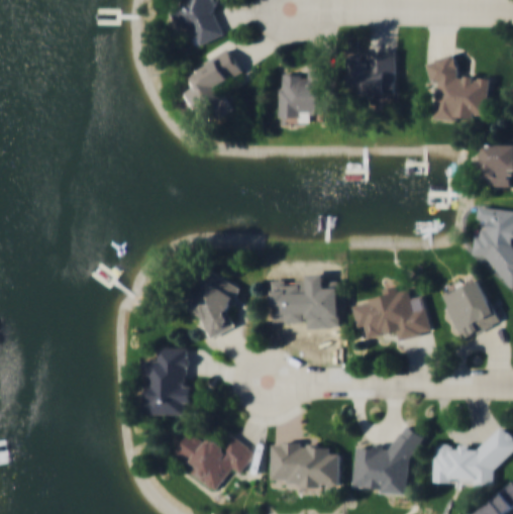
[(217,0),(176,0),(171,26),(187,30),(194,48),(222,37),(214,16),(217,0)]
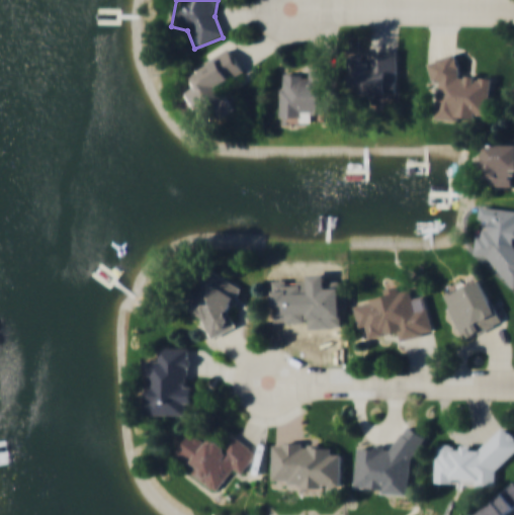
[(184,93),(196,115),(206,109),(215,123),(239,109),(230,93),(224,97),(219,89),(242,75),(228,50),(184,75),(192,89),(184,93)]
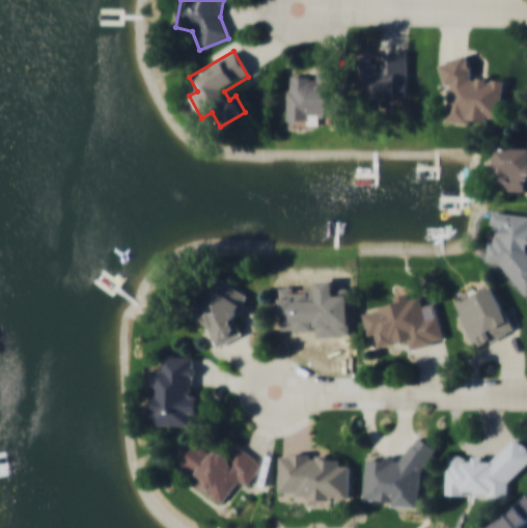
[(486,128),(487,117),(500,118),(502,82),(467,79),(469,60),(445,59),(441,124),(486,128)]
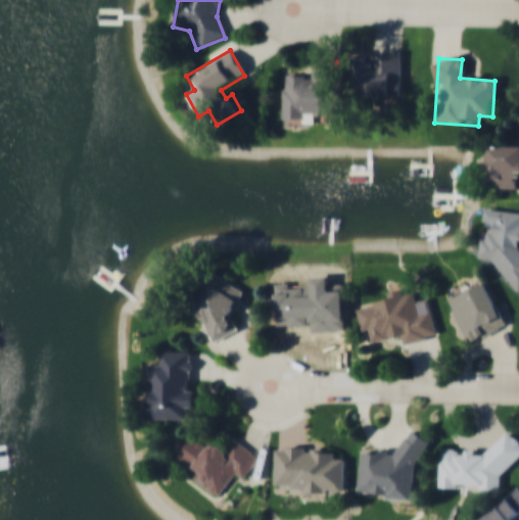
[(392,99),(393,65),(350,65),(350,98),(392,99)]
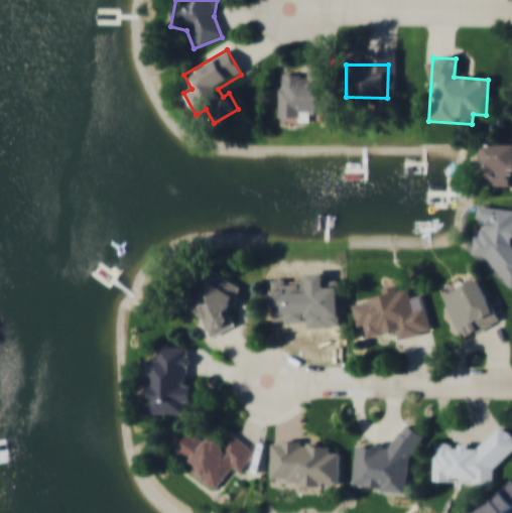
[(321,114),(321,75),(277,75),(277,124),(310,124),(310,114),(321,114)]
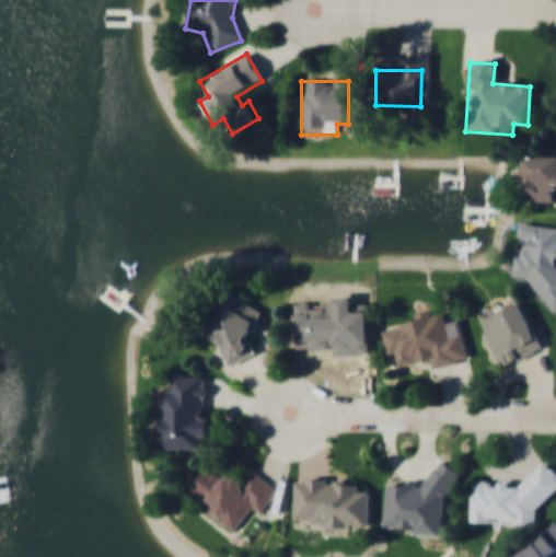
[(555,157),(521,157),(521,171),(518,171),(518,194),(530,194),(530,204),(555,204),(555,190),(555,157)]
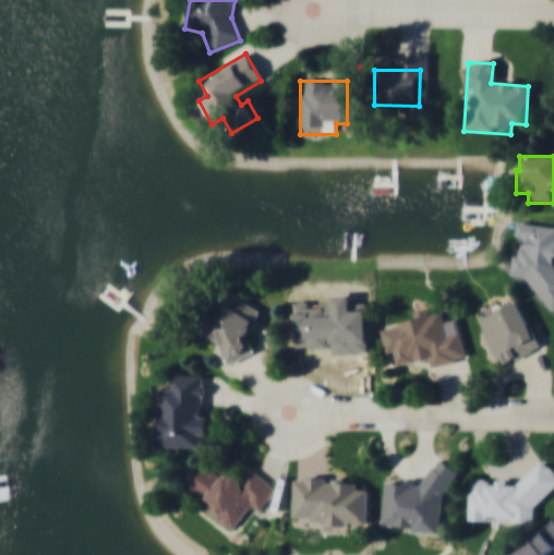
[(553,227),(515,225),(514,239),(525,240),(522,253),(512,252),(508,279),(546,282),(545,294),(553,294),(553,227)]
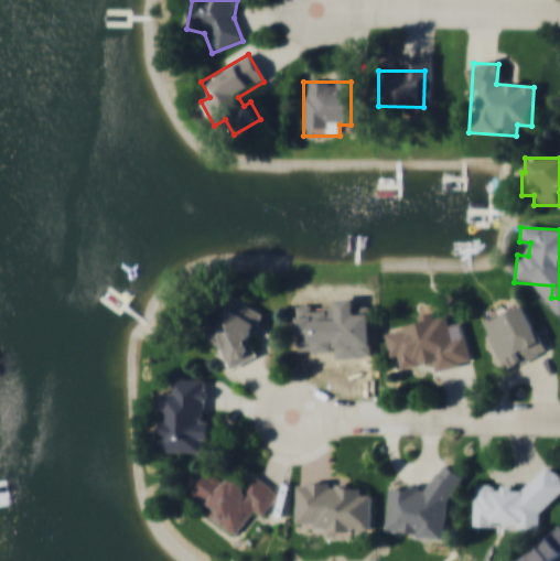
[(241,366),(250,351),(246,348),(264,316),(224,293),(197,341),(241,366)]
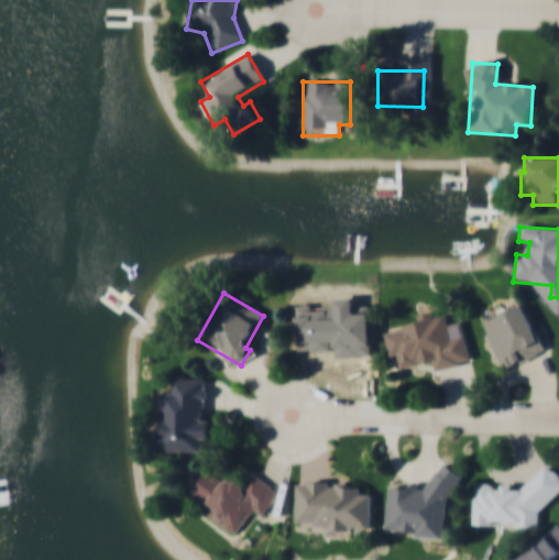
[(500,373),(543,353),(521,304),(478,322),(500,373)]
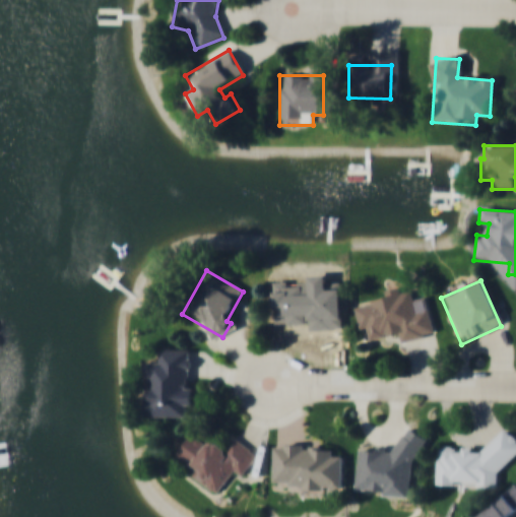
[(424,299),(411,302),(409,291),(351,303),(359,334),(369,332),(371,340),(397,335),(399,344),(432,337),(424,299)]
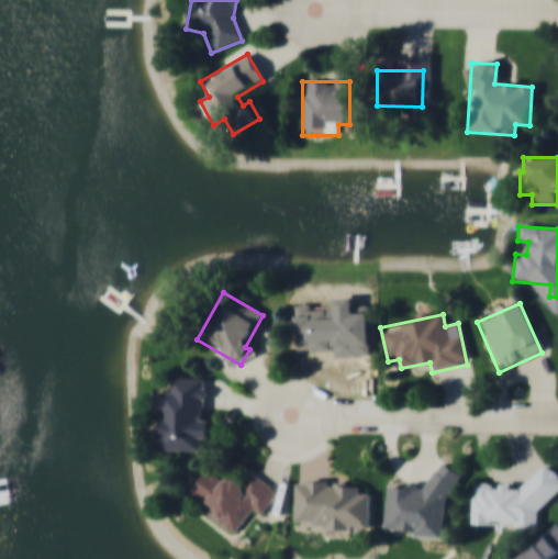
[(155,454),(198,453),(198,442),(207,442),(207,379),(167,380),(167,391),(155,391),(155,454)]
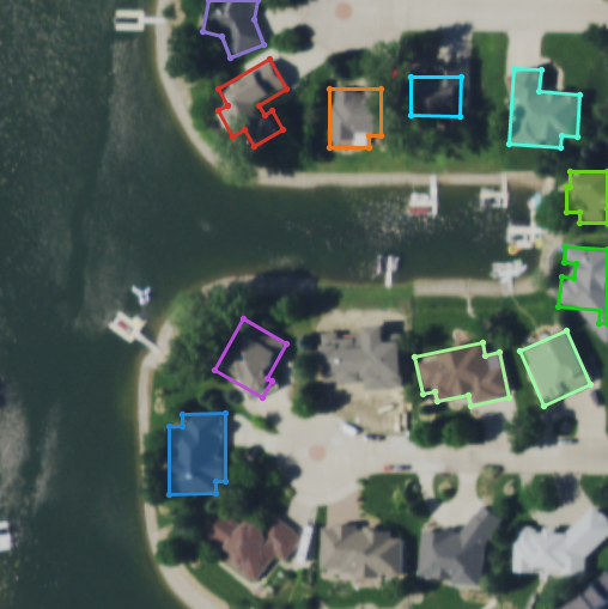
[(420,531),(415,582),(482,588),(490,511),(467,509),(464,535),(420,531)]
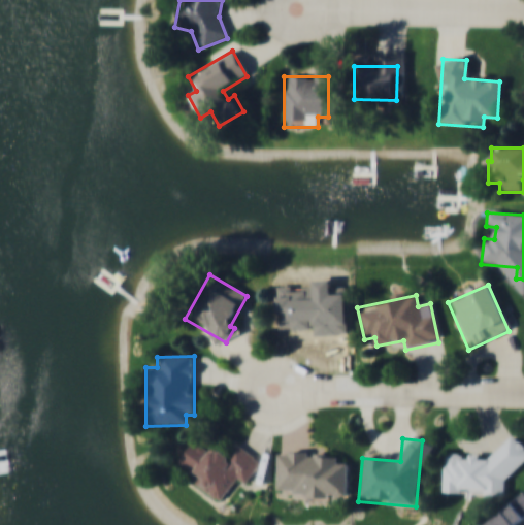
[(173,469),(219,502),(234,481),(243,487),(260,463),(234,445),(228,454),(219,448),(213,455),(194,441),(173,469)]
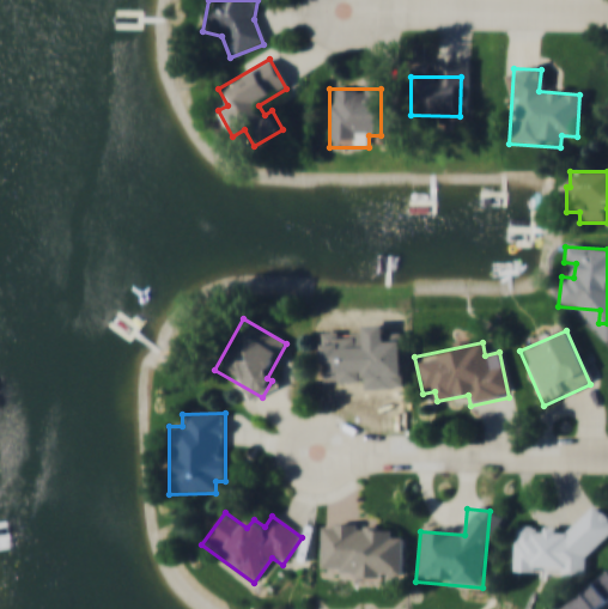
[(510,573),(582,577),(583,553),(599,554),(600,533),(607,531),(607,525),(512,522),(510,573)]
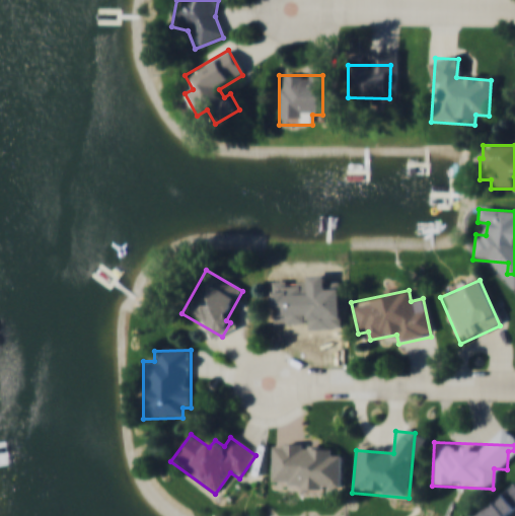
[(339,490),(340,457),(328,456),(328,446),(271,444),(270,488),(339,490)]
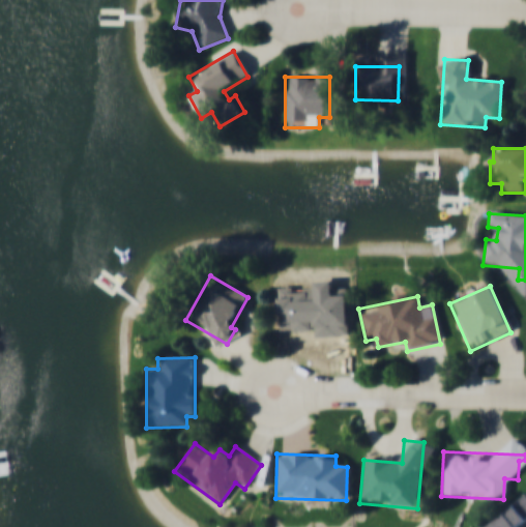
[(518,526),(525,520),(525,493),(486,526),(518,526)]
